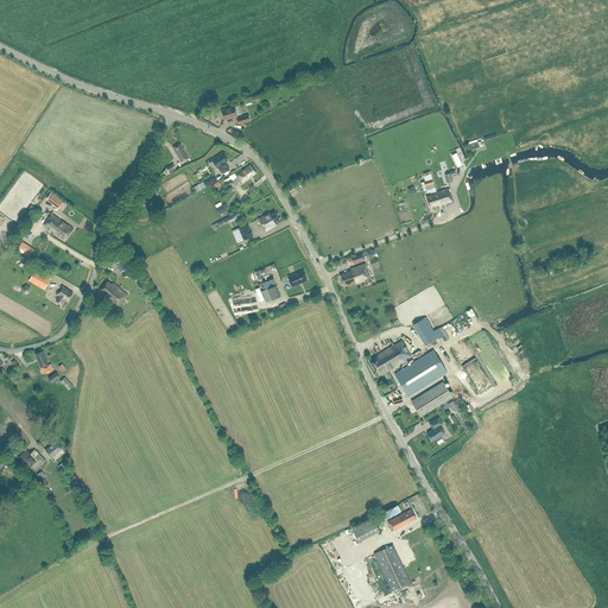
[(225,120),(238,116),(234,106),(221,111),(225,120)]
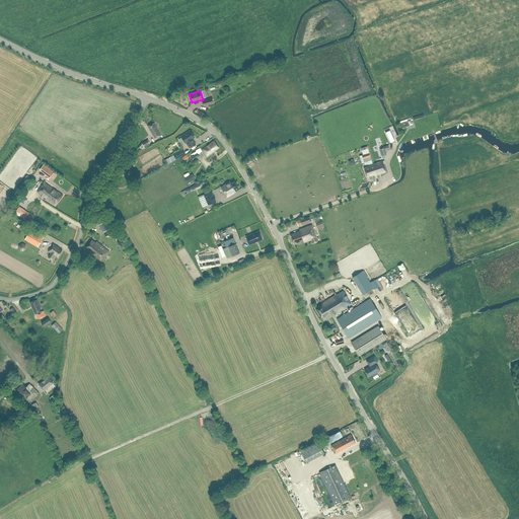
[(161,135),(154,122),(148,126),(155,138),(161,135)]
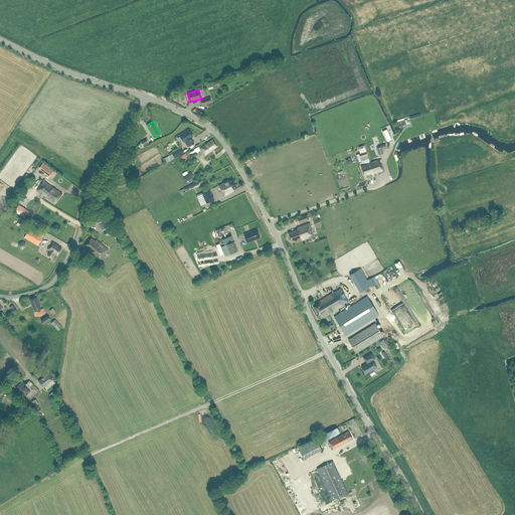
[(189,129),(180,135),(184,142),(185,142),(188,146),(194,142),(192,139),(191,140),(190,138),(193,136),(189,129)]
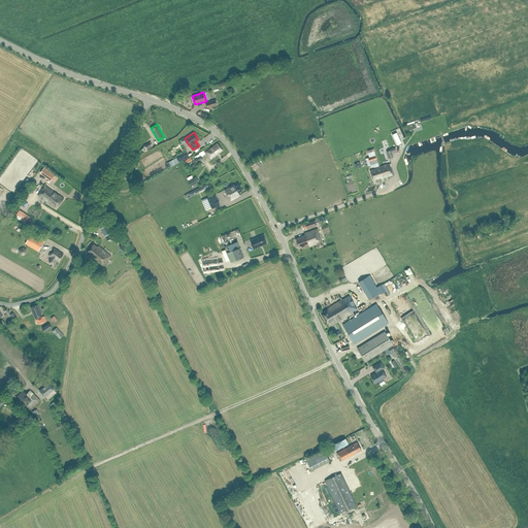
[(392,135),(397,145),(401,143),(396,133),(392,135)]
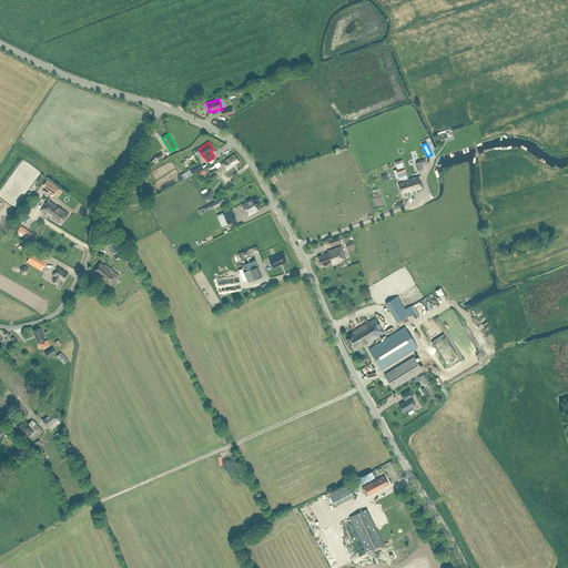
[(154,162),(155,161),(156,163),(164,159),(164,156),(162,153),(155,156),(153,160),(154,162)]
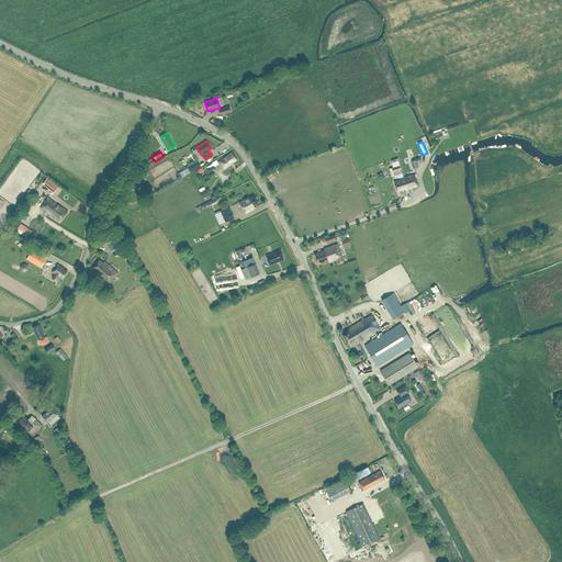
[(232,153),(218,161),(224,169),(237,159),(232,153)]
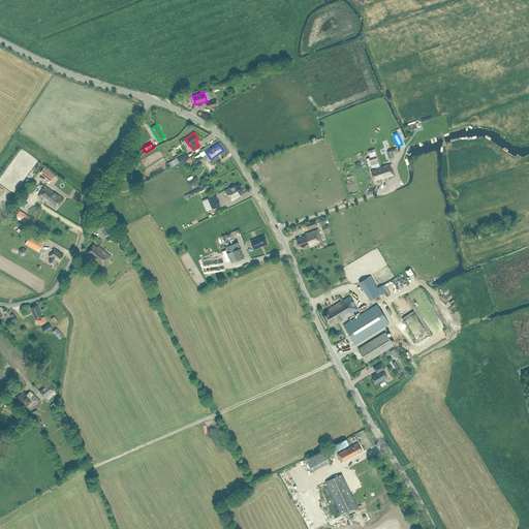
[(386,151),(389,158),(394,157),(393,153),(397,152),(396,148),(386,151)]
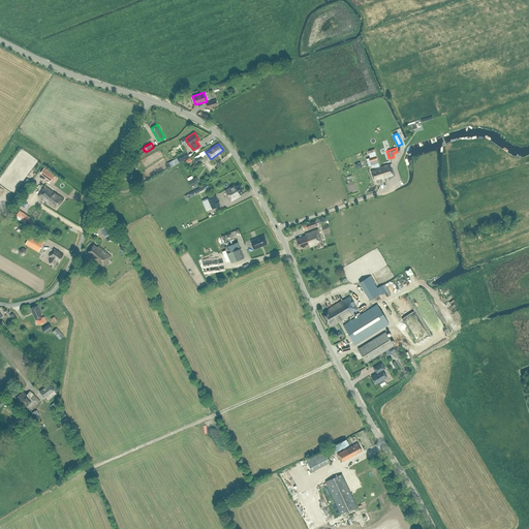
[(204,160),(201,156),(206,154),(204,151),(199,153),(200,155),(194,159),(196,163),(204,160)]
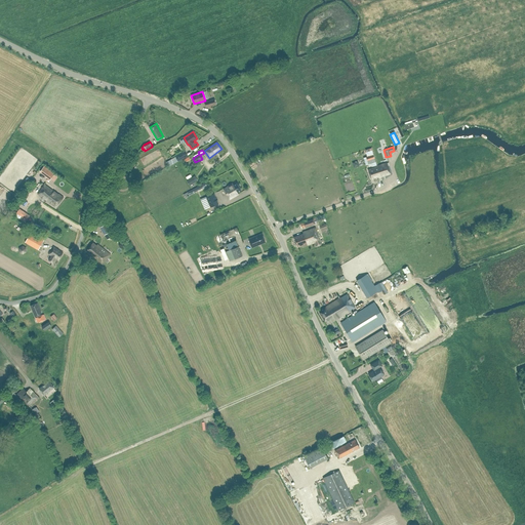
[(178,161),(188,156),(185,151),(175,156),(178,161)]
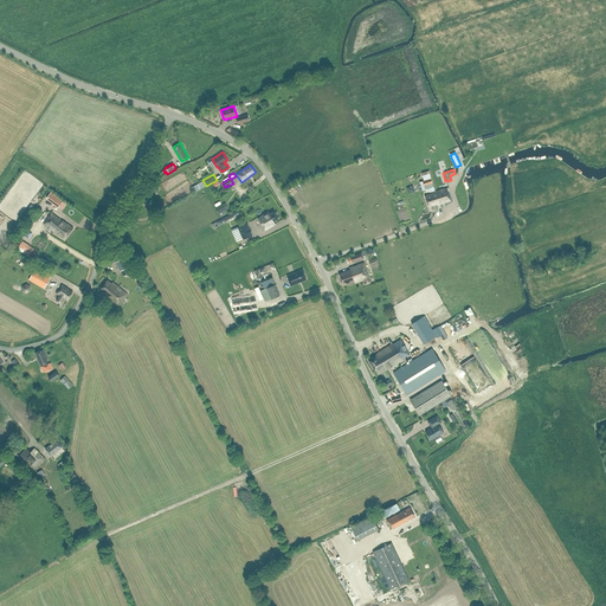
[(431,179),(423,181),(425,189),(433,186),(432,182),(431,179)]
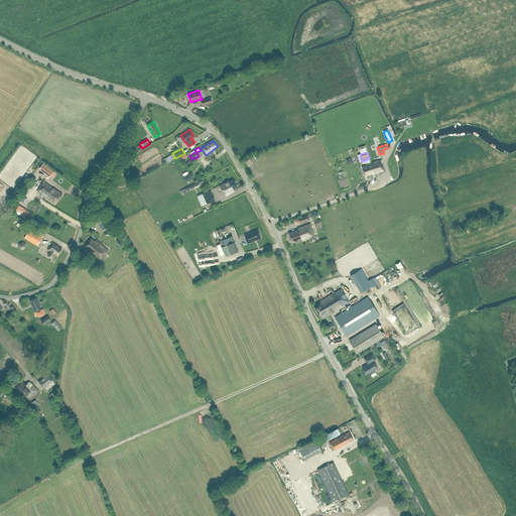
[(362,166),(365,176),(367,175),(368,178),(376,176),(375,173),(383,170),(380,160),(368,163),(368,164),(362,166)]
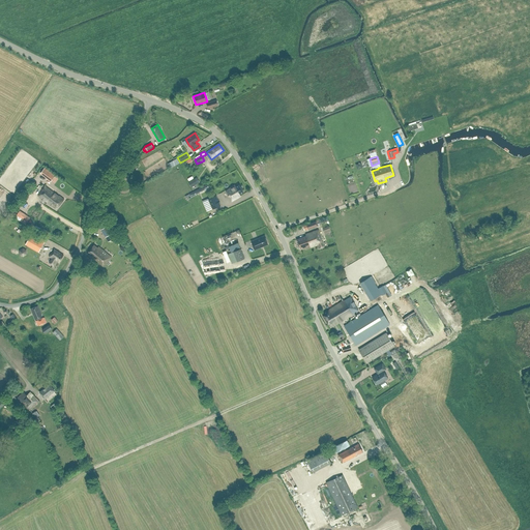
[(47,179),(50,182),(55,175),(45,167),(40,173),(47,178),(47,179)]
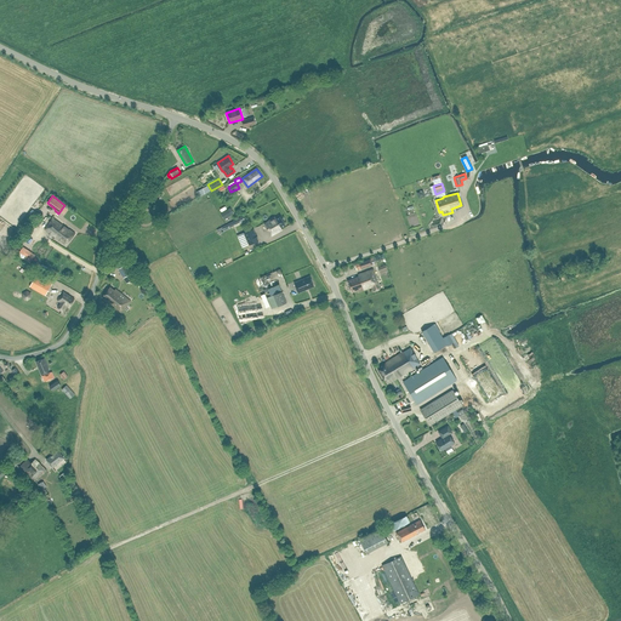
[(271,237),(272,237),(279,232),(283,229),(281,228),(283,227),(285,224),(280,216),(277,218),(275,217),(273,220),(271,221),(271,220),(266,222),(263,223),(271,237)]
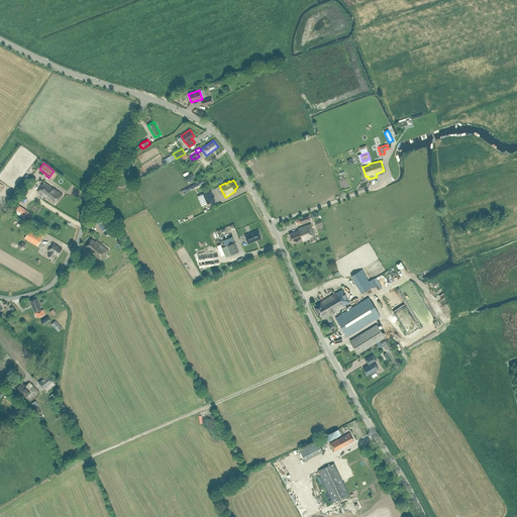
[(44,181),(37,191),(55,204),(63,194),(59,191),(58,191),(44,181)]
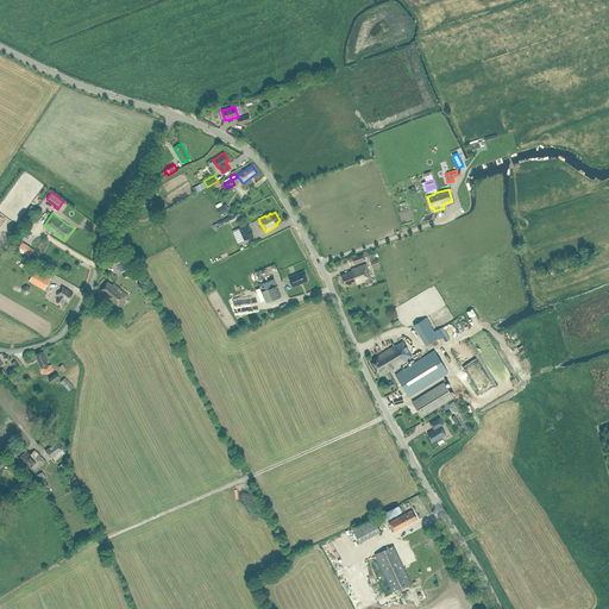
[(225,224),(234,218),(233,214),(217,223),(219,227),(225,224)]
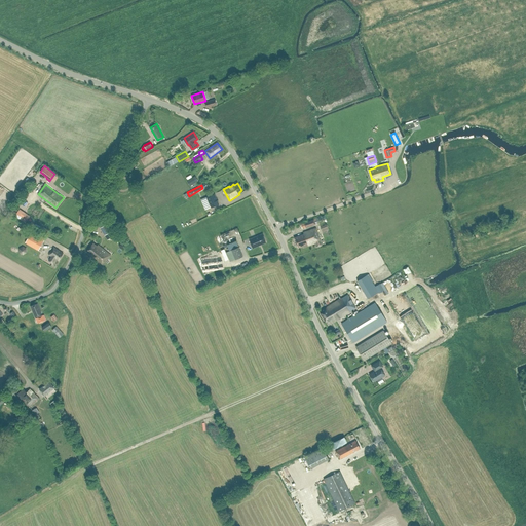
[(207,197),(209,201),(203,203),(205,210),(211,208),(219,203),(215,194),(207,197)]
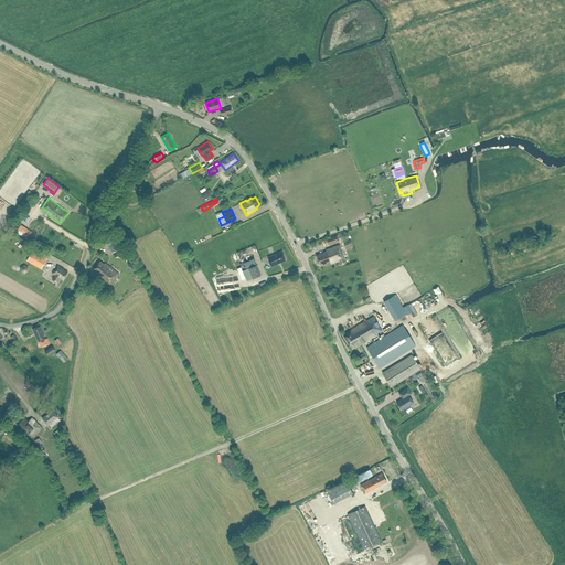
[(21,224),(16,232),(27,240),(32,232),(21,224)]
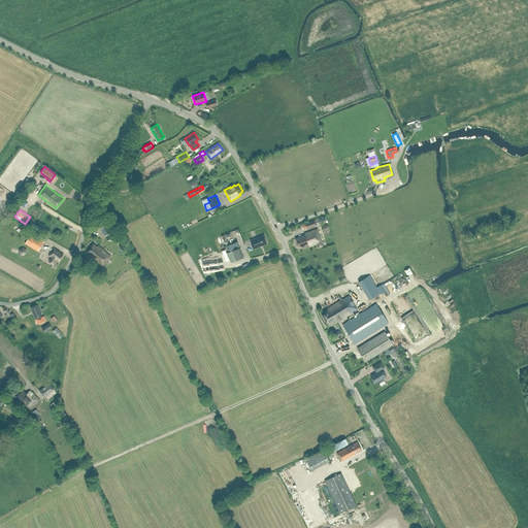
[(304,224),(306,228),(306,229),(317,225),(315,220),(304,224)]
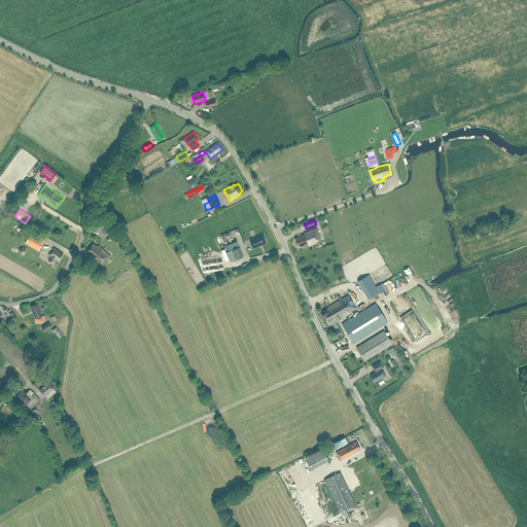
[(106,224),(101,229),(105,236),(111,233),(106,224)]
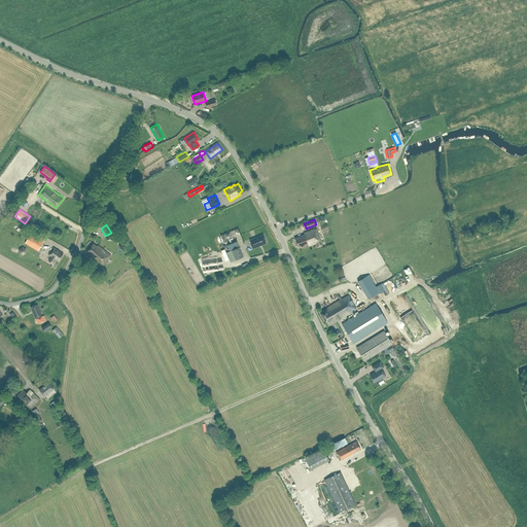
[(236,241),(241,238),(237,227),(232,230),(236,241)]
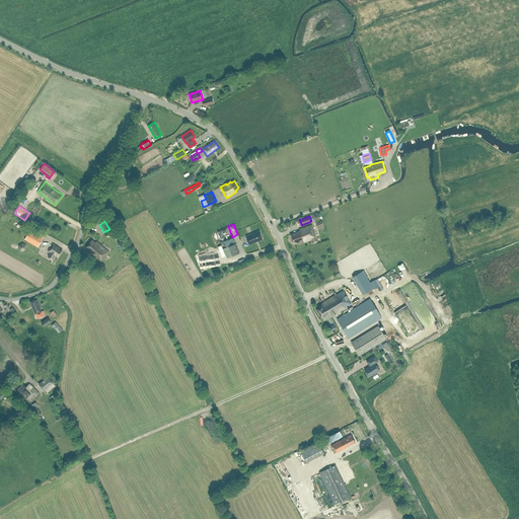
[(291,234),(294,243),(299,242),(300,243),(311,239),(313,243),(317,241),(311,225),(299,229),(300,231),(291,234)]
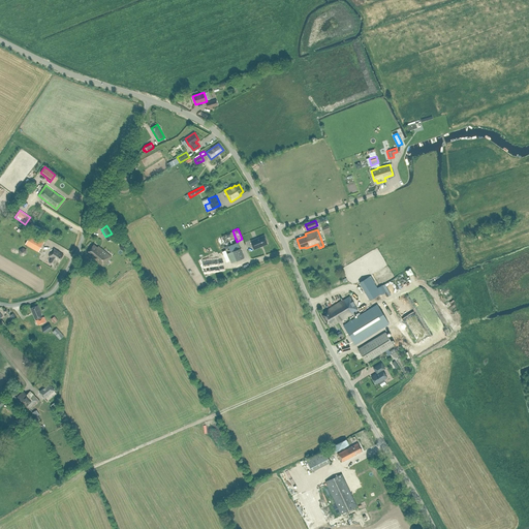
[(32,232),(25,244),(38,251),(45,240),(32,232)]
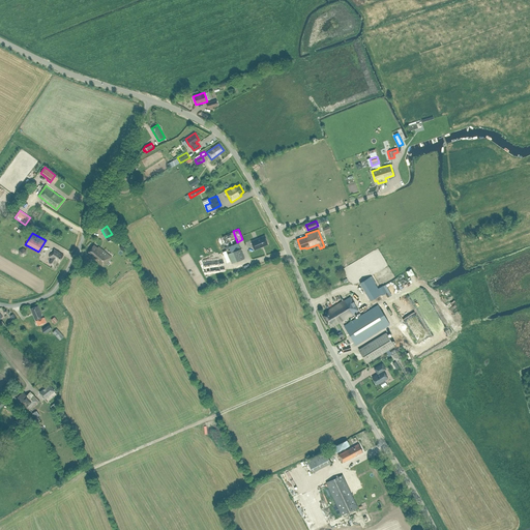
[(252,241),(255,248),(267,244),(264,237),(252,241)]
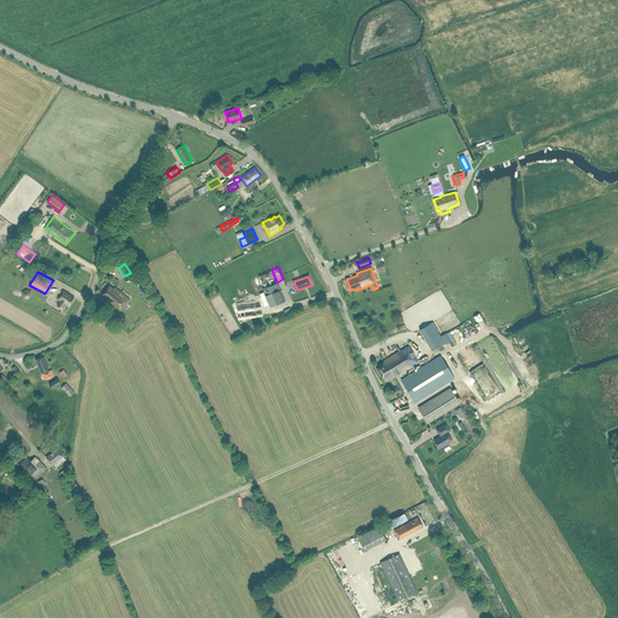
[(296,290),(292,280),(285,283),(289,292),(296,290)]
